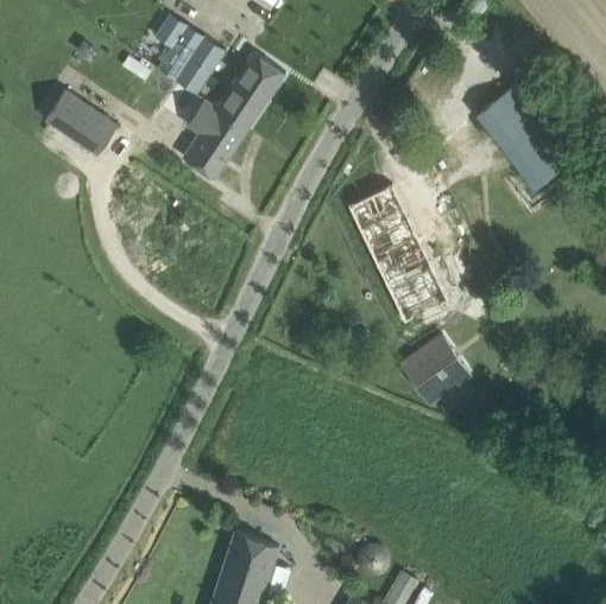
[(122,0),(119,6),(134,17),(145,0),(122,0)]
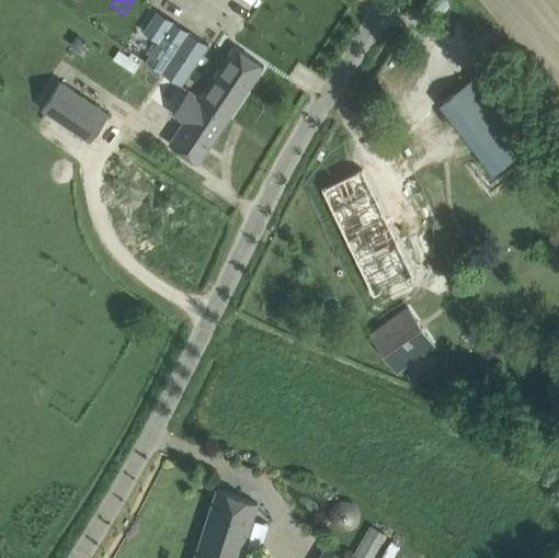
[(156,14),(143,35),(158,45),(151,54),(145,65),(180,88),(206,48),(156,14)]
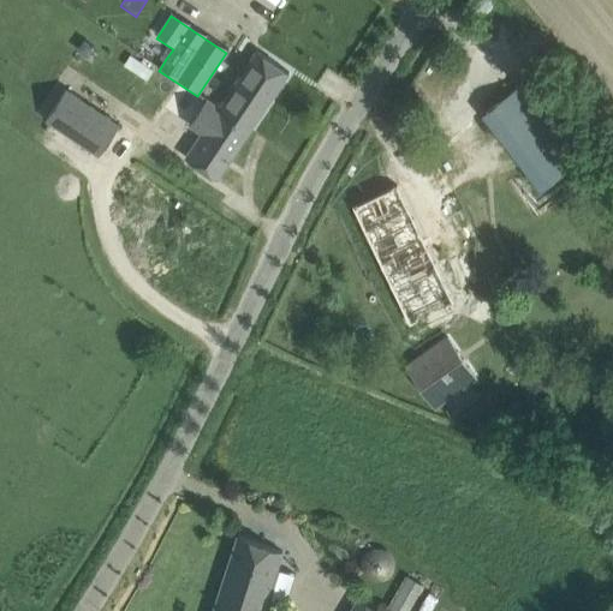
[(290,72),(257,49),(204,130),(192,121),(171,153),(215,183),(290,72)]
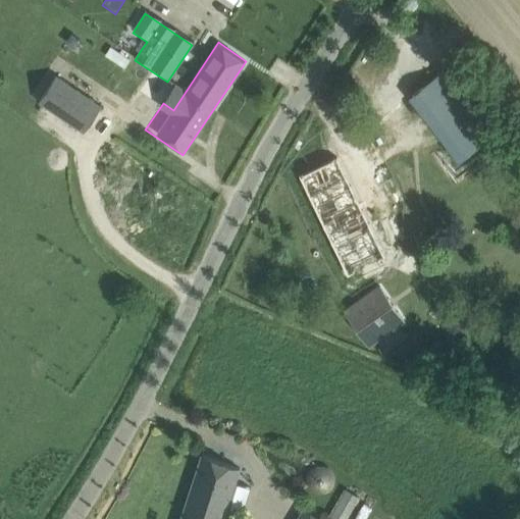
[(444,73),(410,97),(458,164),(491,141),(444,73)]
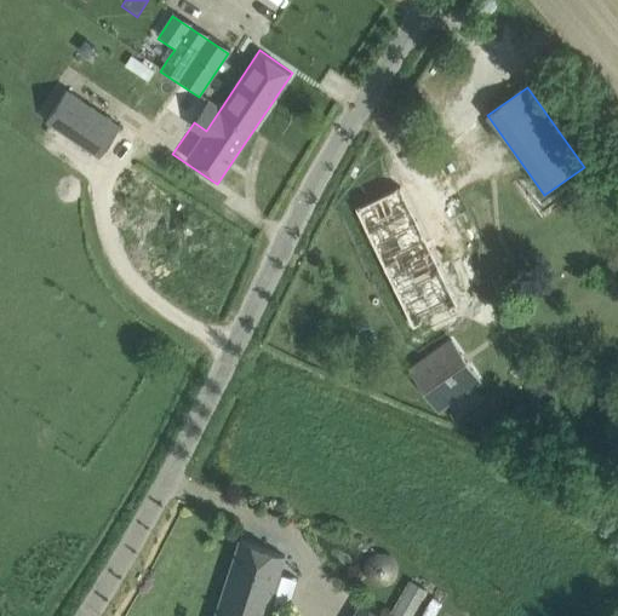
[(64,93),(44,124),(45,125),(45,124),(97,159),(98,160),(104,149),(118,130),(116,128),(72,99),(66,95),(64,93)]
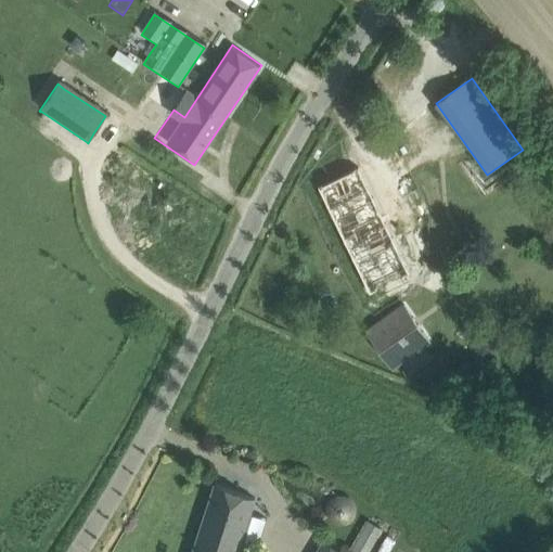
[(369,294),(388,285),(408,276),(375,208),(356,169),(317,189),(369,294)]
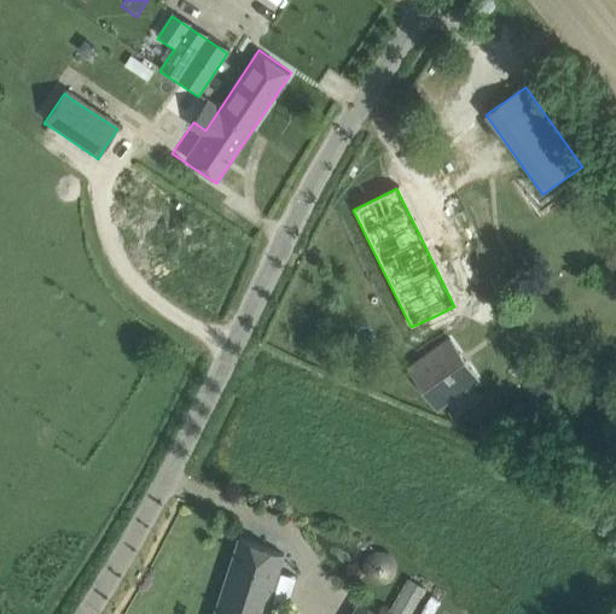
[(448,343),(408,372),(436,410),(447,402),(476,381),(448,343)]
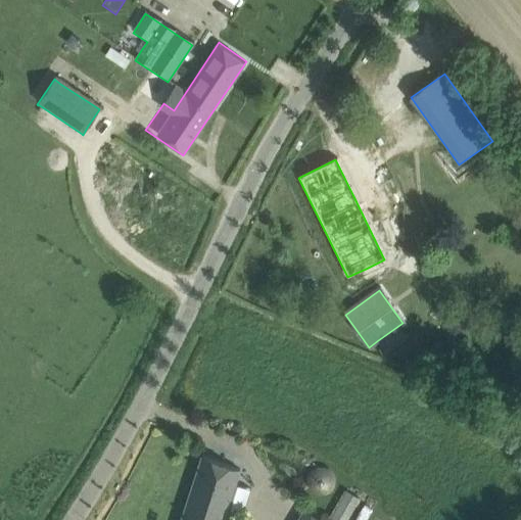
[(223,519),(238,471),(200,459),(180,519),(223,519)]
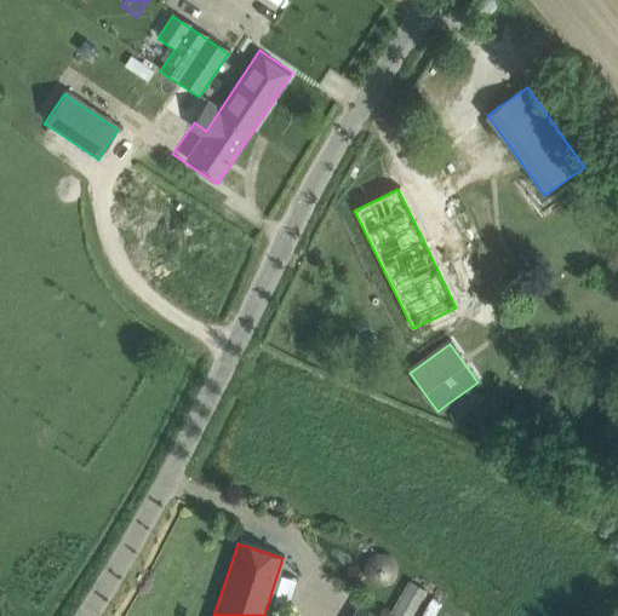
[(415,615),(423,587),(406,582),(396,615),(415,615)]
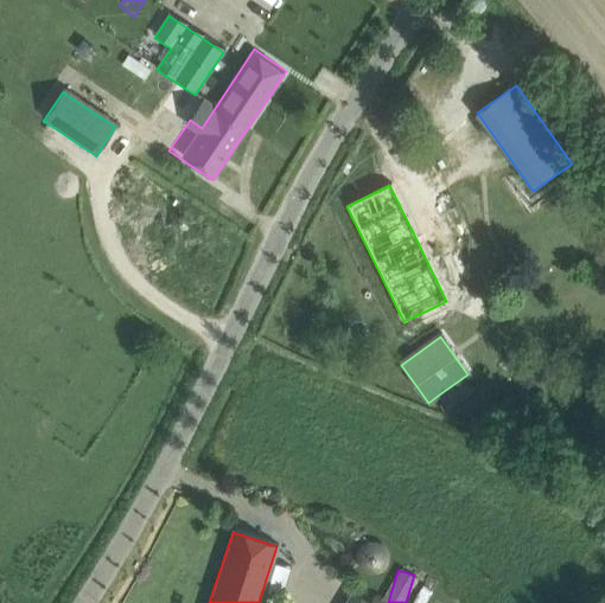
All buildings are outlined.
